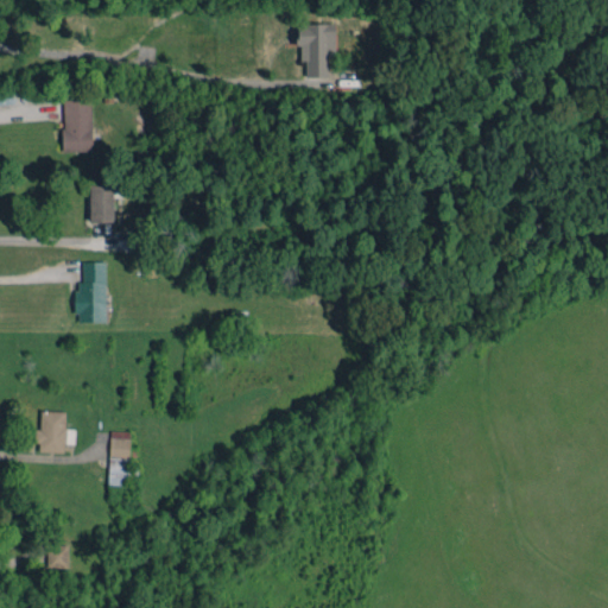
[(297,23),(296,45),(299,45),(299,61),(305,61),(304,76),(327,77),(328,57),(334,57),(334,24),(297,23)]
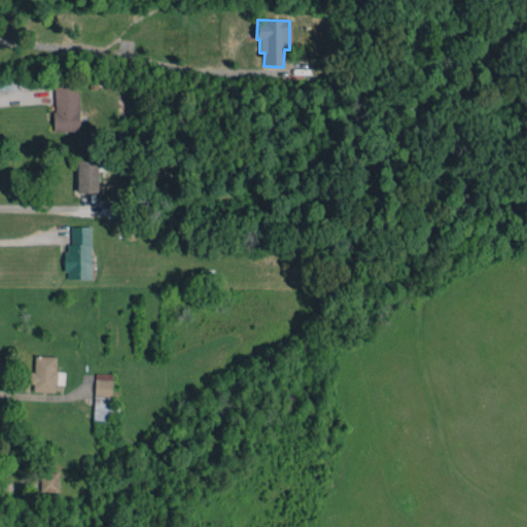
[(79,130),(78,85),(54,85),(55,131),(79,130)]
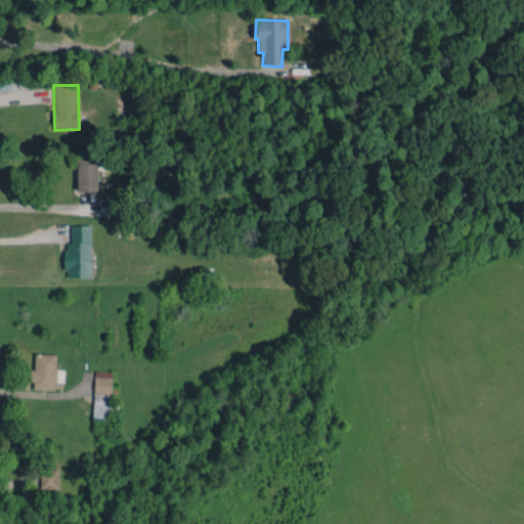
[(97,159),(77,160),(77,190),(97,190),(97,159)]
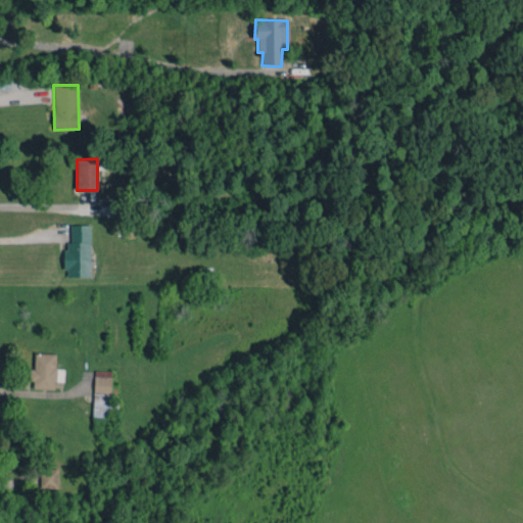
[(66,277),(90,277),(90,225),(66,225),(66,277)]
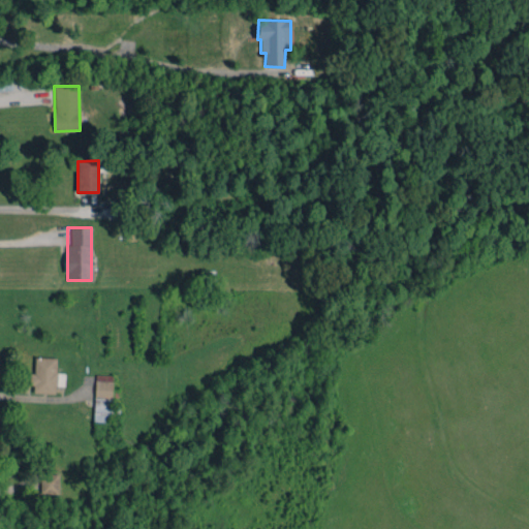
[(55,393),(55,385),(64,385),(65,373),(56,372),(57,358),(35,358),(35,373),(32,373),(32,392),(55,393)]
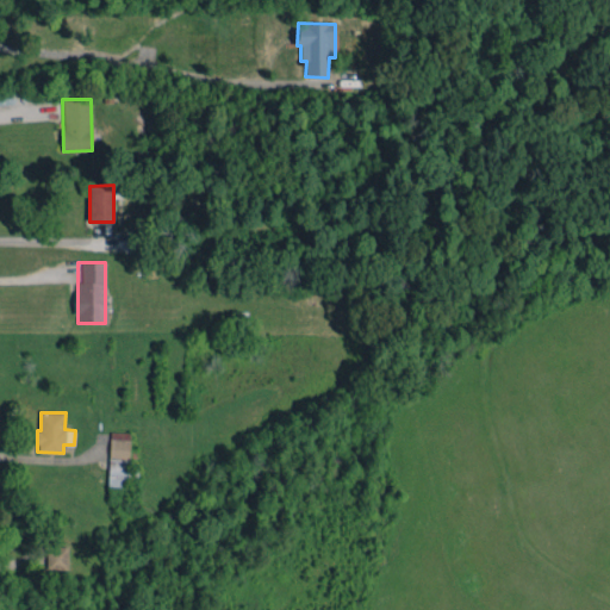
[(130,433),(110,431),(109,486),(129,487),(130,433)]
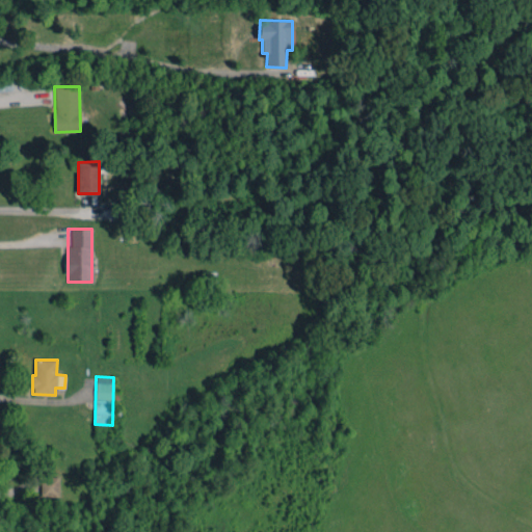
[(58,497),(59,477),(42,477),(41,496),(58,497)]
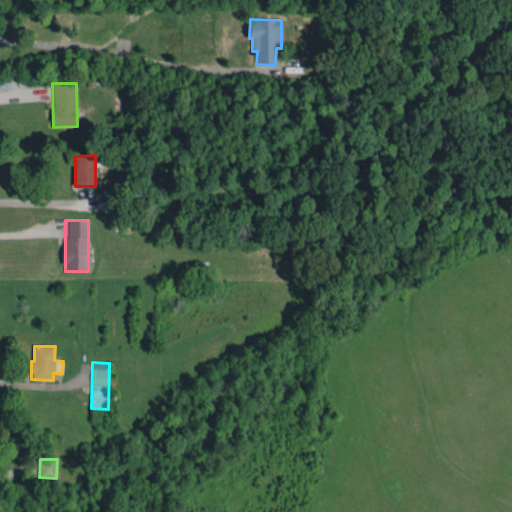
All buildings are outlined.
